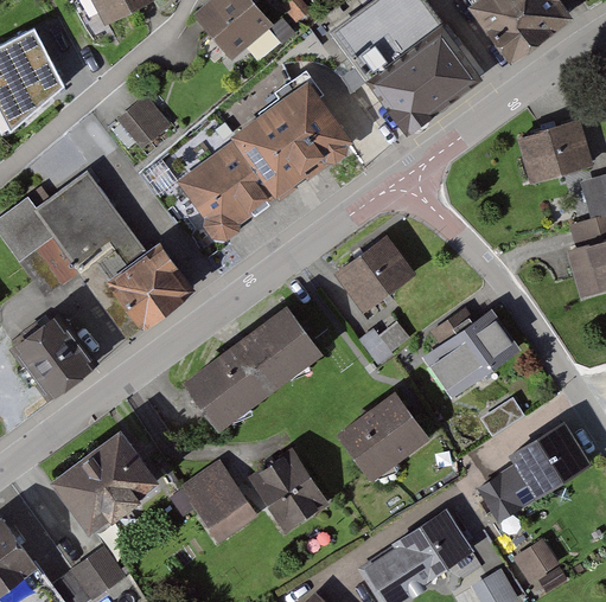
[(90,0),(103,23),(145,0),(90,0)]
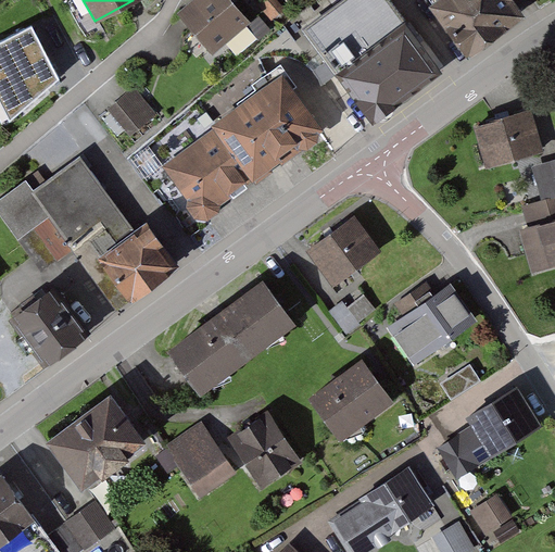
[(247,21),(229,0),(187,0),(174,12),(207,52),(247,21)]
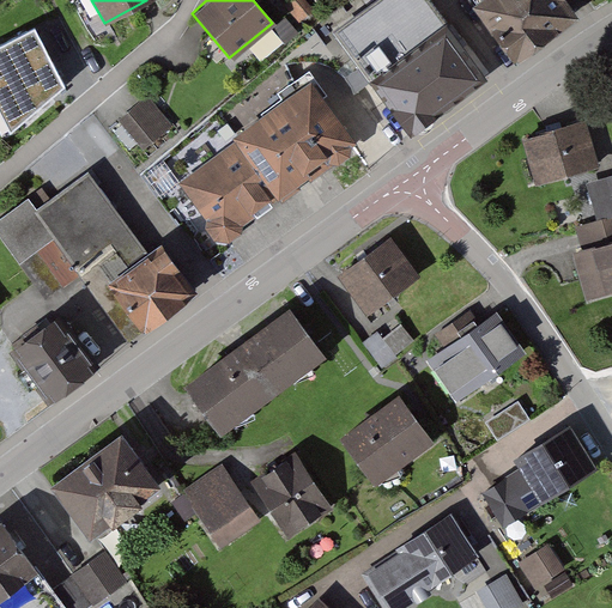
[(374,0),(332,30),(406,134),(483,80),(425,0),(374,0)]
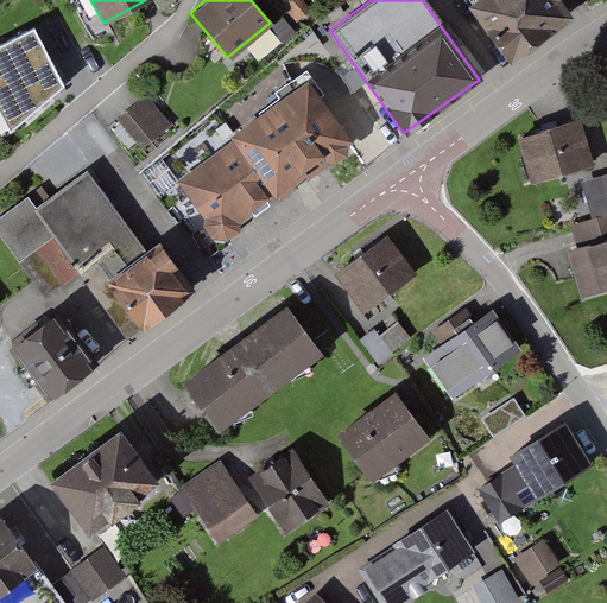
[(472,0),(510,51),(576,2),(574,0),(472,0)]
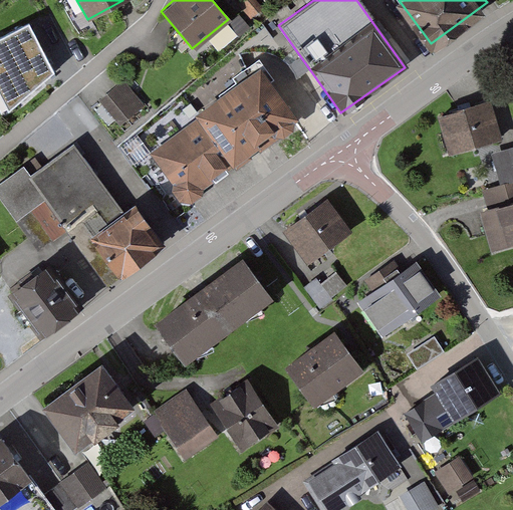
[(28,14),(0,28),(0,77),(48,53),(28,14)]
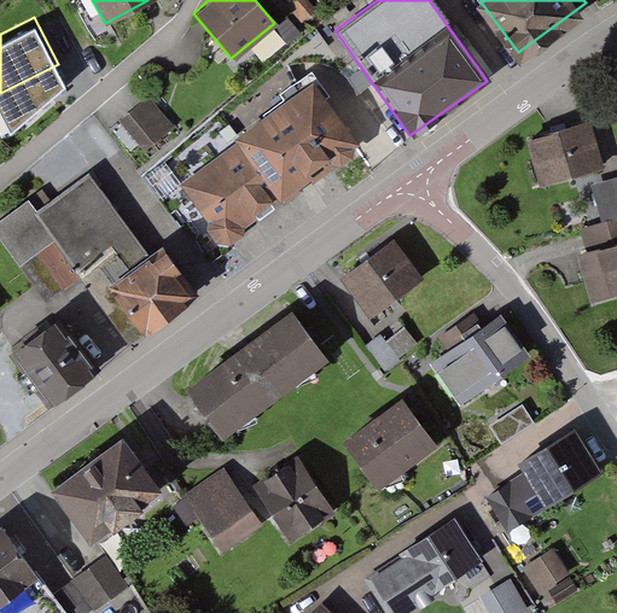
[(310,81),(231,136),(236,144),(278,204),(281,210),(362,153),(310,81)]
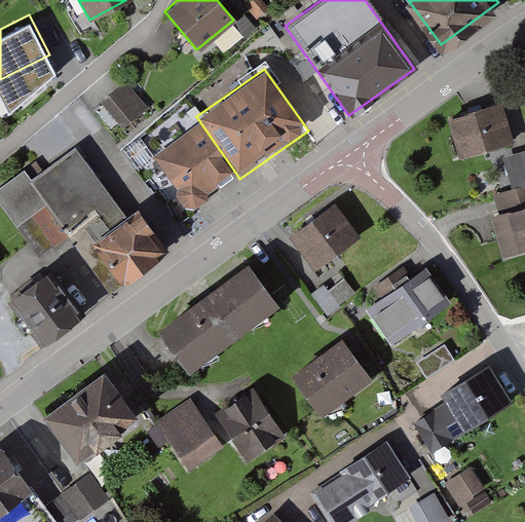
[(129,81),(104,101),(123,127),(150,108),(129,81)]
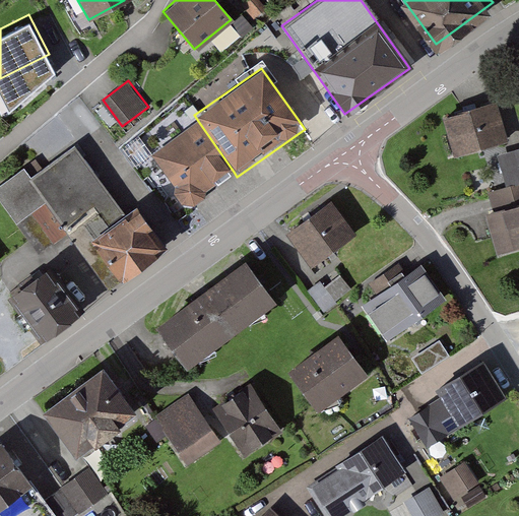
[(495,102),(444,116),(456,158),(507,143),(495,102)]
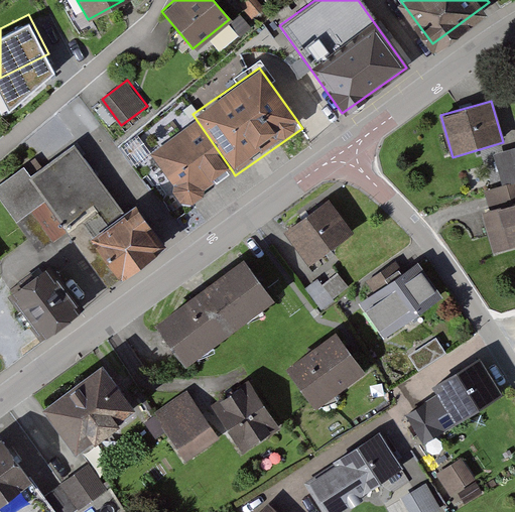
[(197,120),(148,153),(183,205),(232,170),(197,120)]
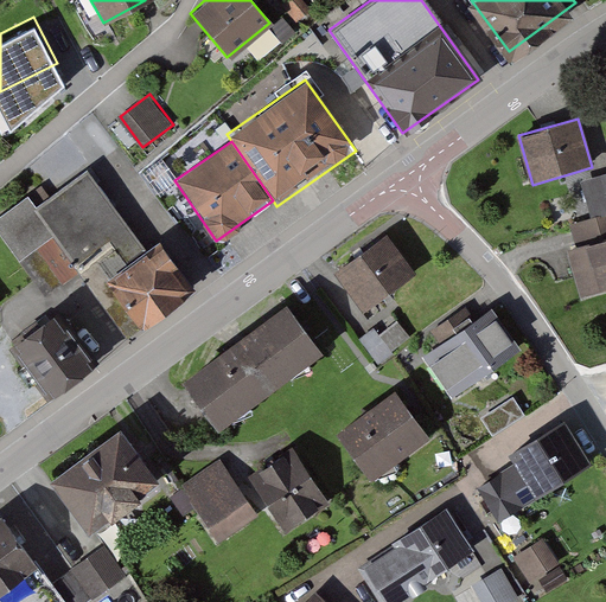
[(27,197),(0,216),(0,237),(19,264),(55,238),(129,340),(192,295),(154,244),(146,251),(87,170),(36,207),(27,197)]
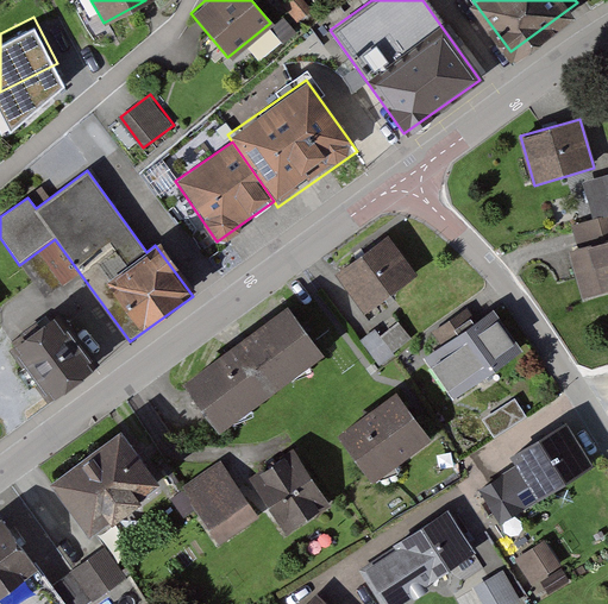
[(607,175),(584,182),(593,219),(607,214),(607,175)]
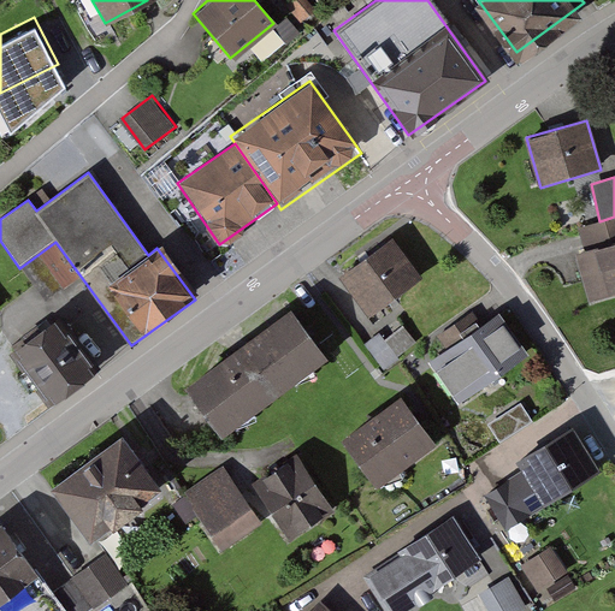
[(395,233),(343,271),(372,312),(425,274),(395,233)]
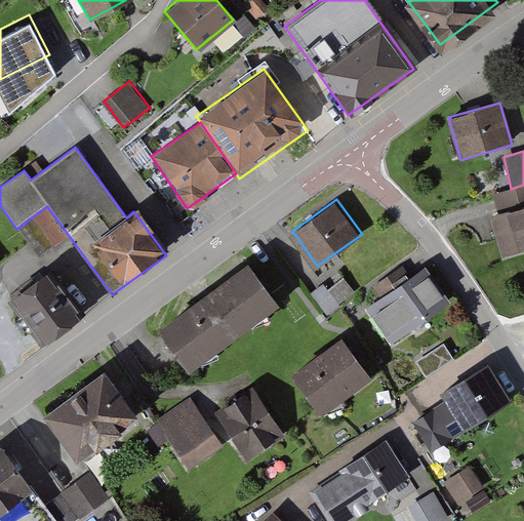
[(523,206),(490,217),(502,257),(523,250),(523,206)]
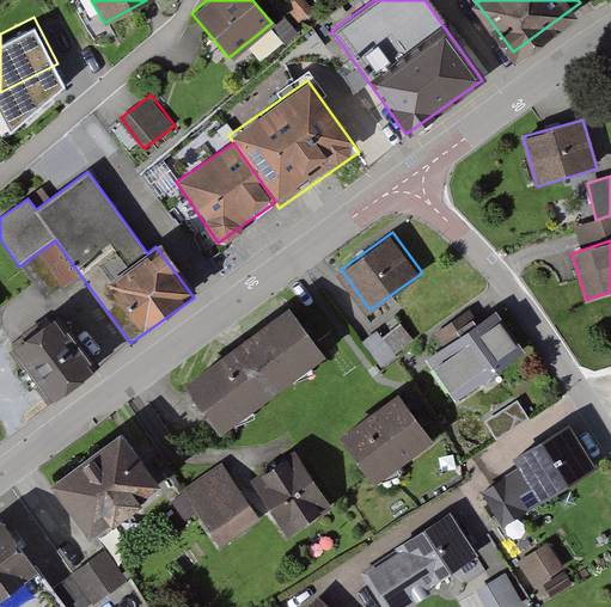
[(446,339),(429,350),(459,393),(529,348),(499,302),(482,313),(475,302),(438,327),(446,339)]
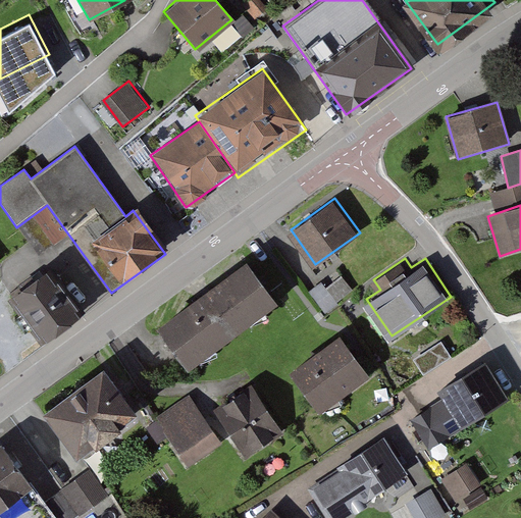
[(244,262),(153,325),(183,368),(274,305),(244,262)]
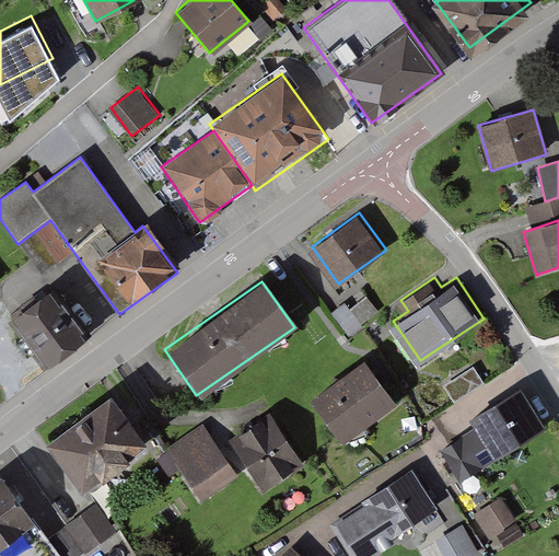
[(49,287),(3,322),(44,373),(90,338),(49,287)]
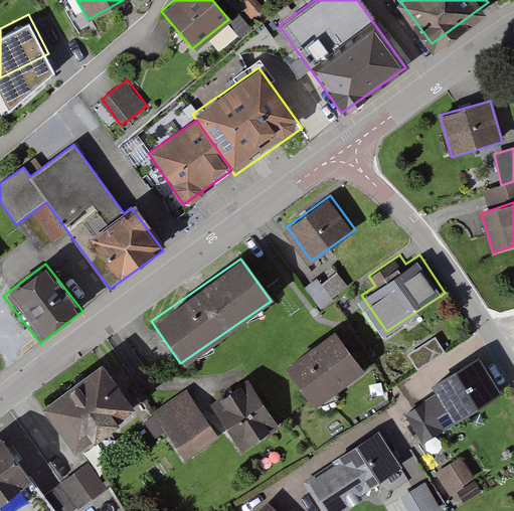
[(322,300),(352,284),(343,267),(313,283),(322,300)]
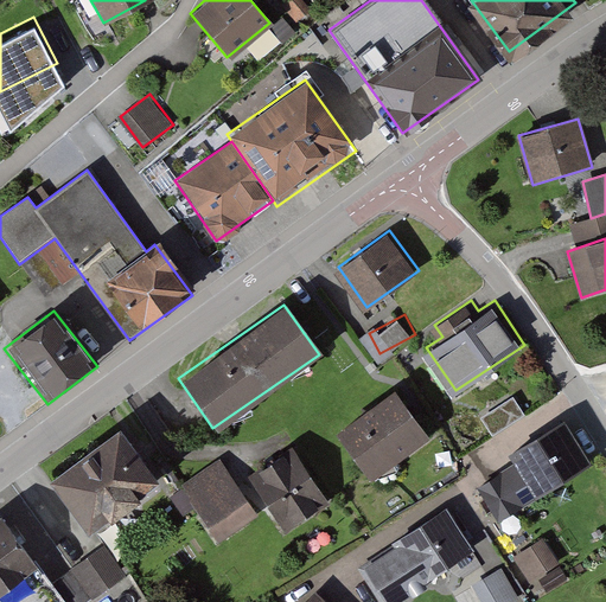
[(394,390),(333,431),(368,481),(428,440),(394,390)]
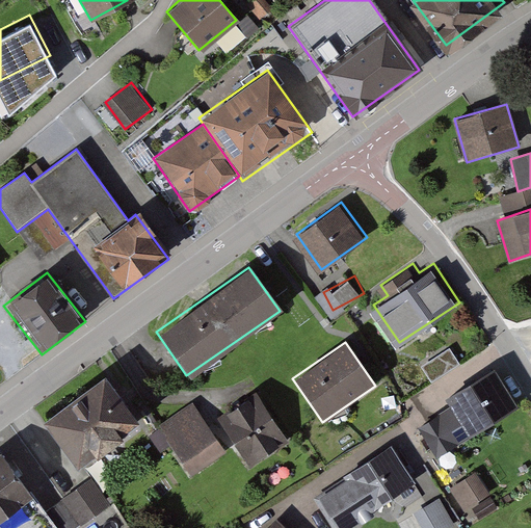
[(456,344),(425,358),(432,374),(463,362),(456,344)]
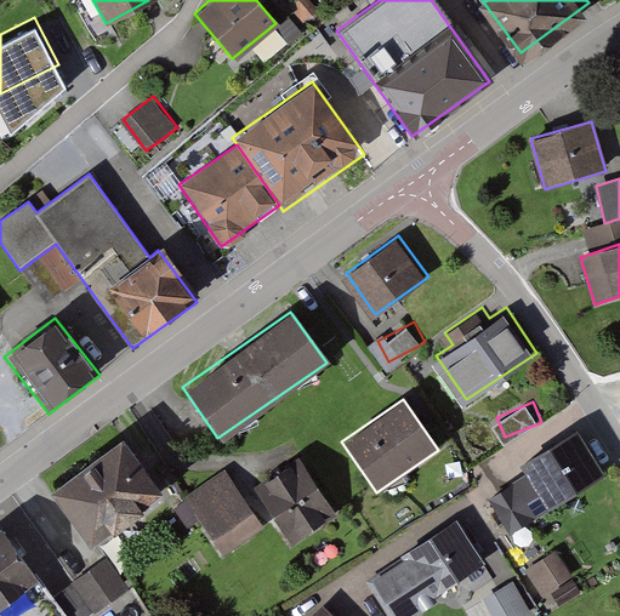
[(129,428),(52,482),(91,537),(168,484),(129,428)]
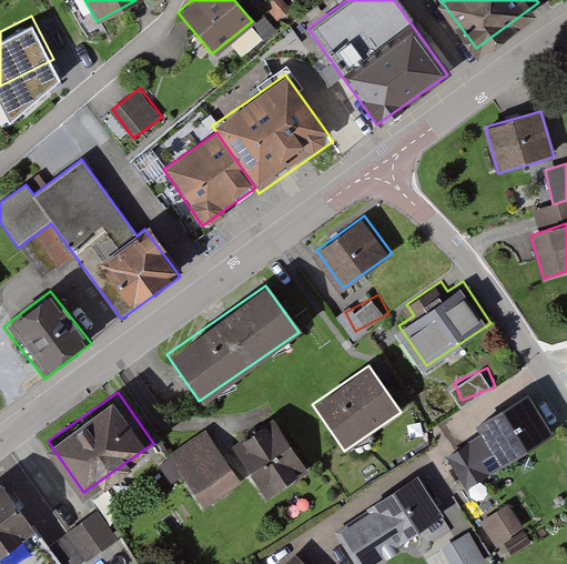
[(481,435),(445,457),(465,491),(553,435),(527,396),(476,427),(481,435)]
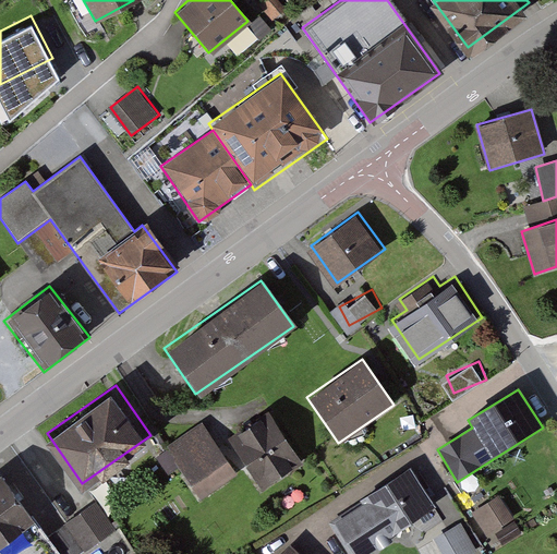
[(207,420),(158,453),(172,473),(180,468),(200,498),(243,468),(261,493),(303,464),(267,411),(221,442),(207,420)]
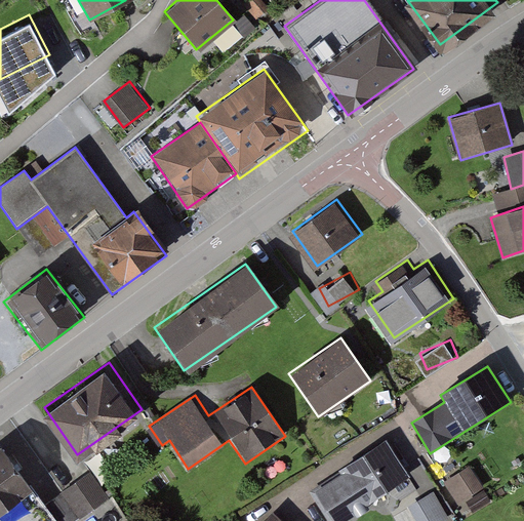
[(339,474),(313,492),(331,520),(344,520),(371,503),(410,477),(385,439),(337,471),(339,474)]
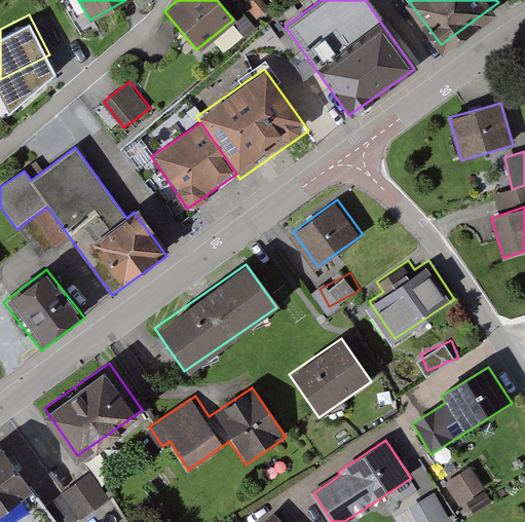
[(0,443),(0,521),(57,521),(58,521),(0,443)]
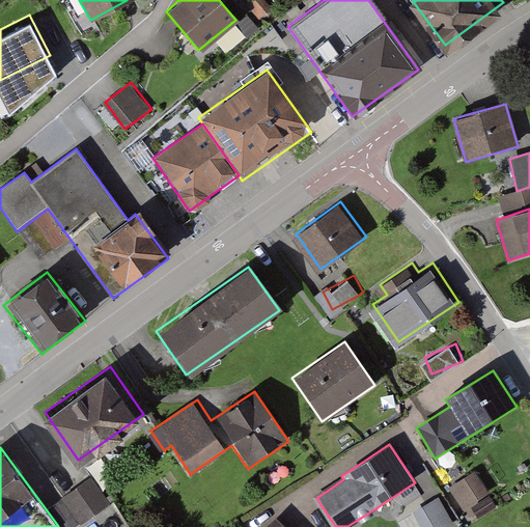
[(474,470),(452,484),(468,507),(490,493),(474,470)]
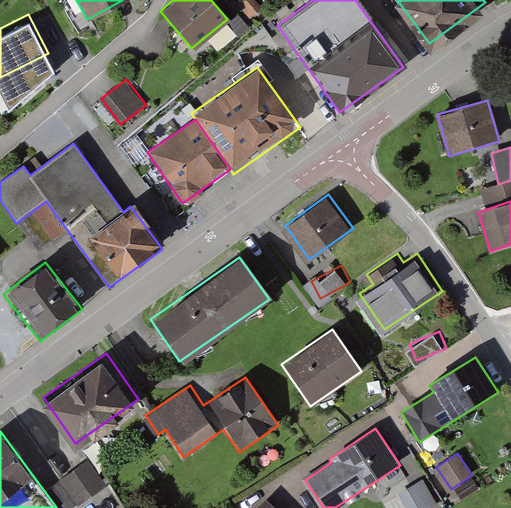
[(89,459),(60,477),(77,505),(107,487),(89,459)]
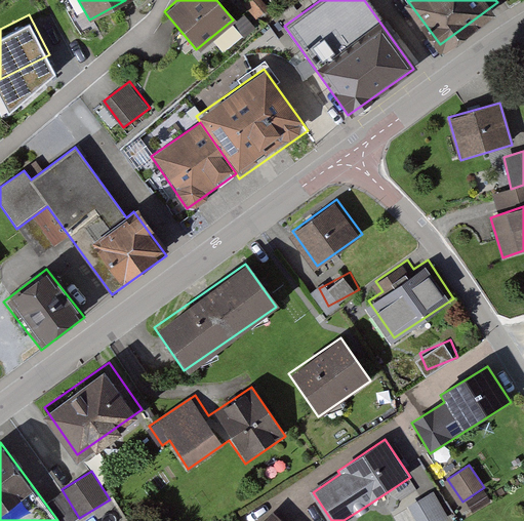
[(435,491),(408,506),(416,520),(440,520),(449,516),(435,491)]
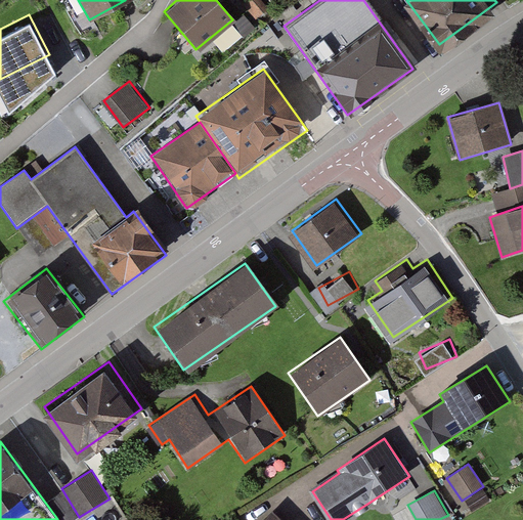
[(281,519),(273,511),(262,519),(281,519)]
